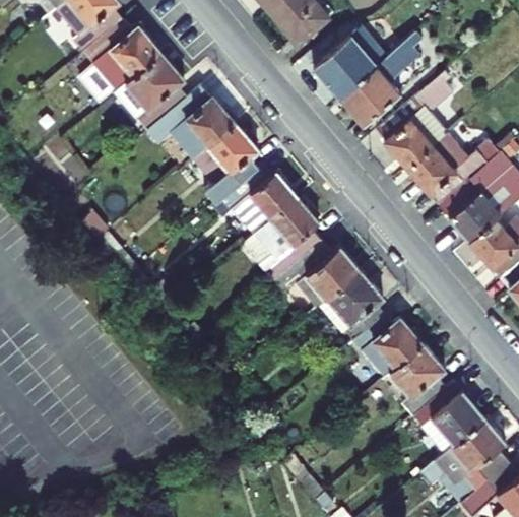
[(73,41),(82,52),(122,18),(113,7),(119,0),(118,0),(63,0),(57,6),(80,34),(73,41)]
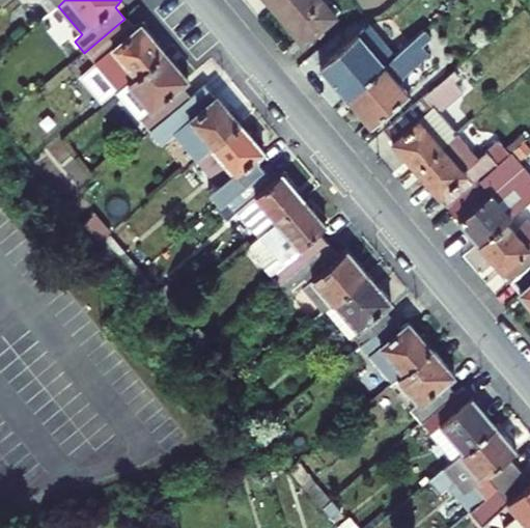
[(307,44),(336,21),(318,0),(262,0),(301,46),(307,44)]
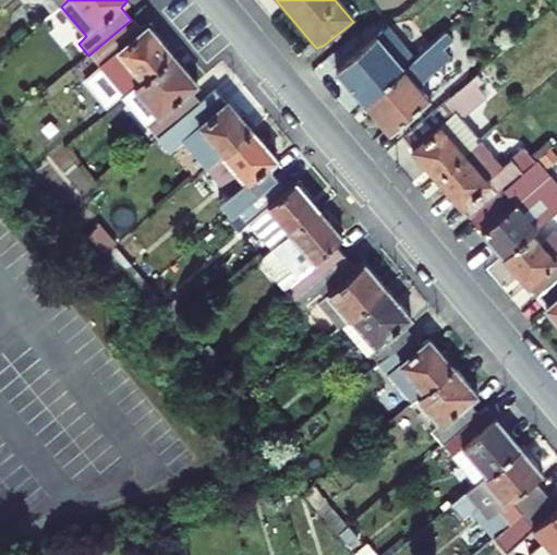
[(142,32),(131,20),(88,56),(124,97),(173,57),(148,27),(142,32)]
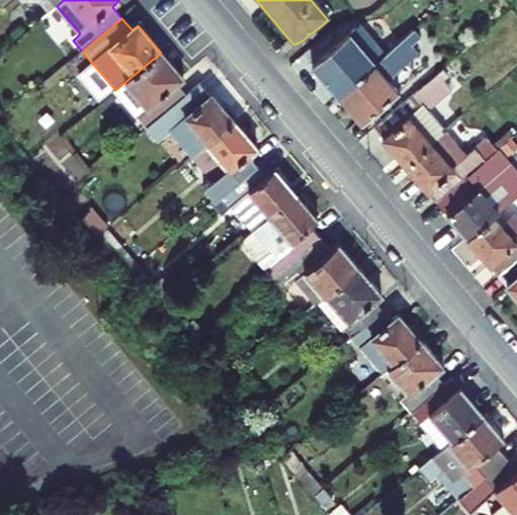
[(338,97),(383,58),(359,26),(311,66),(338,97)]
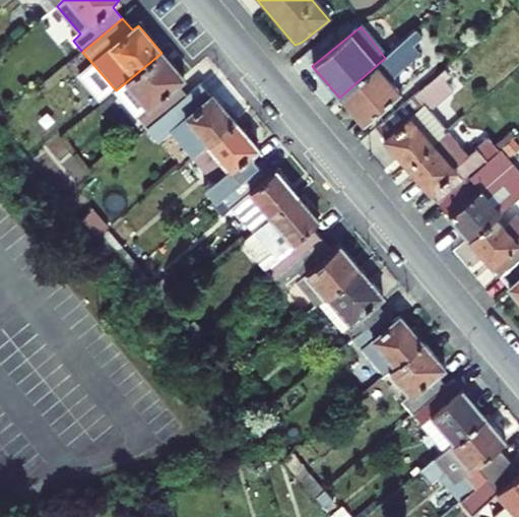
[(385,58),(339,98),(363,124),(399,93),(389,81),(393,78),(391,76),(416,54),(410,47),(419,39),(414,34),(385,58)]
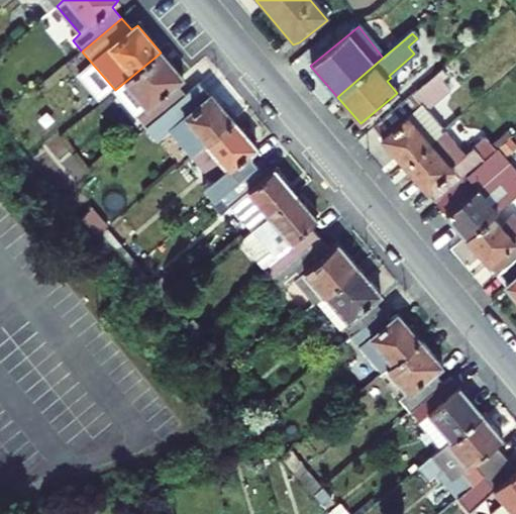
[(145,130),(186,96),(177,85),(183,79),(161,53),(115,90),(112,93),(145,130)]
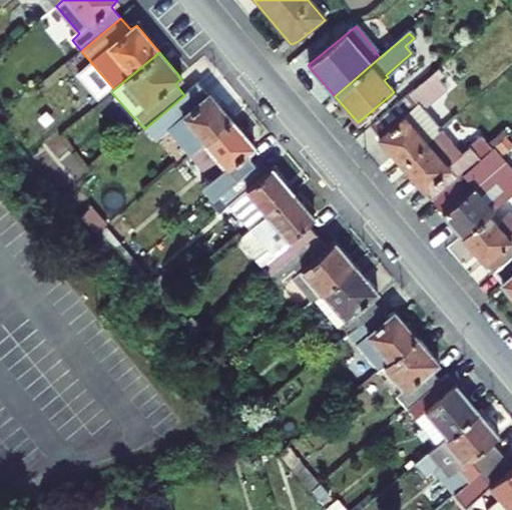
[(437,71),(409,96),(422,111),(446,91),(438,80),(442,76),(437,71)]
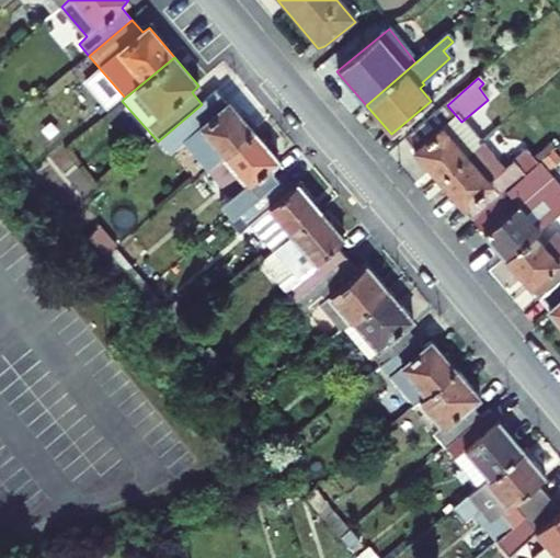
[(202,104),(158,141),(170,154),(184,140),(208,170),(254,133),(228,103),(216,92),(202,104)]
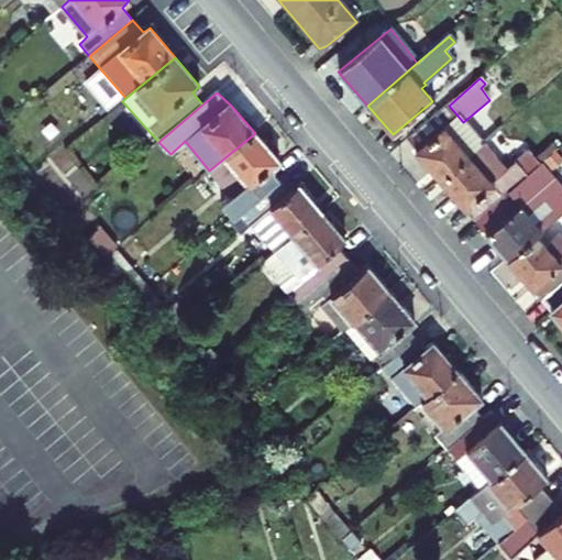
[(406,142),(439,182),(482,144),(463,122),(449,106),(406,142)]
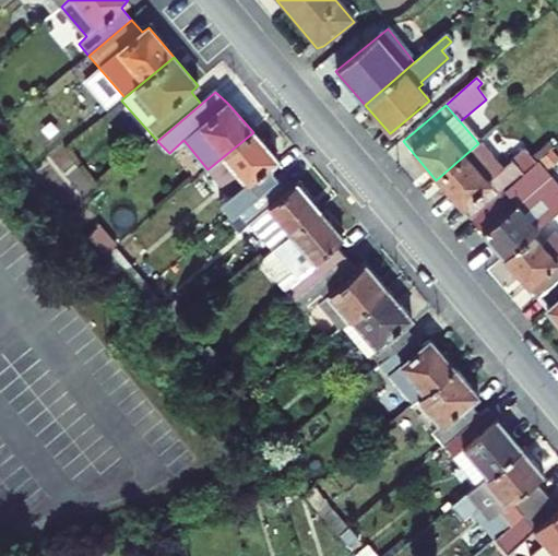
[(277,162),(253,132),(208,169),(228,196),(220,204),(232,217),(279,178),(269,168),(277,162)]
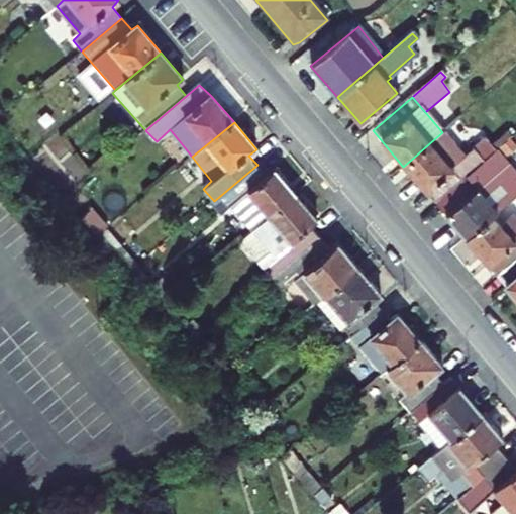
[(403,167),(434,203),(495,152),(485,139),(463,158),(442,132),(403,167)]
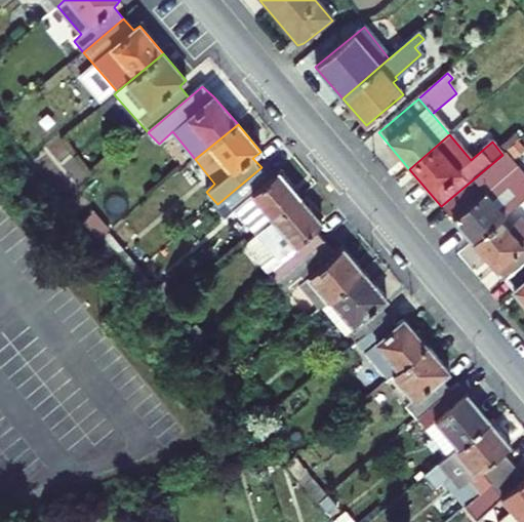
[(505,153),(502,155),(441,206),(472,243),(499,222),(513,208),(492,184),(514,165),(505,153)]
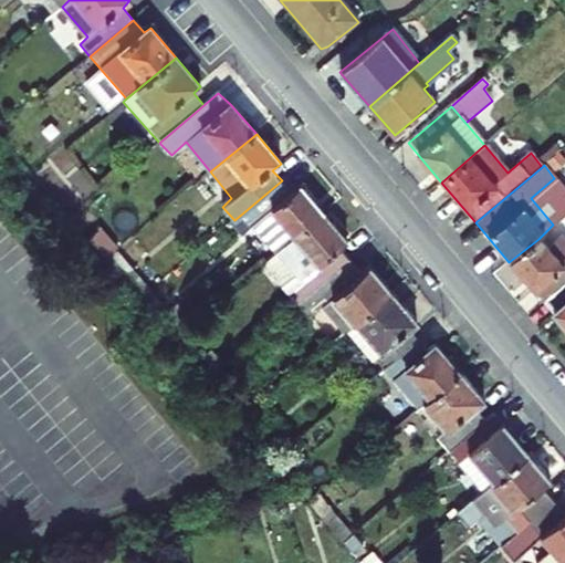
[(292,193),(282,180),(234,220),(230,225),(240,237),(255,225),(279,253),(324,214),(300,186),(292,193)]
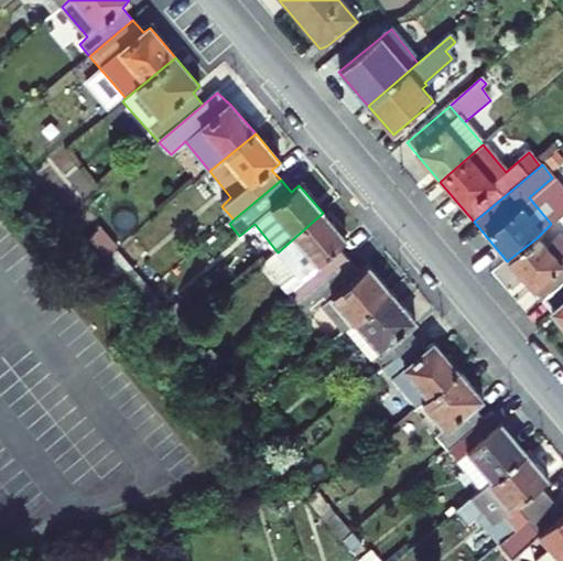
[(346,241),(323,213),(278,252),(263,266),(294,304),(348,260),(338,248),(346,241)]
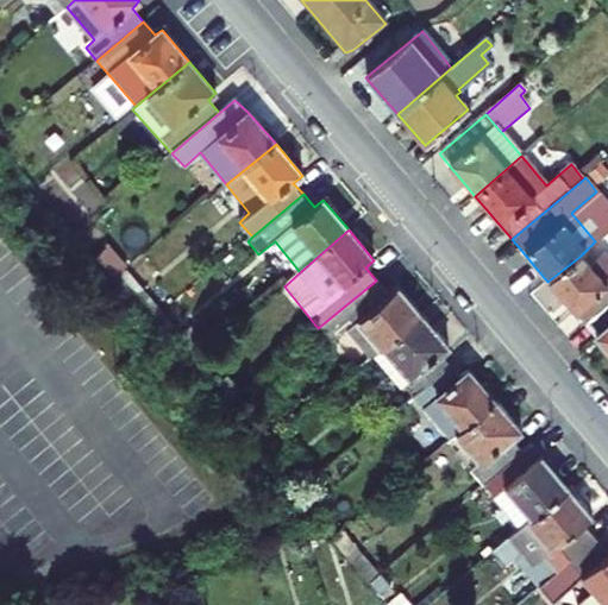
[(588,268),(580,257),(547,282),(585,326),(607,306),(607,258),(605,254),(588,268)]
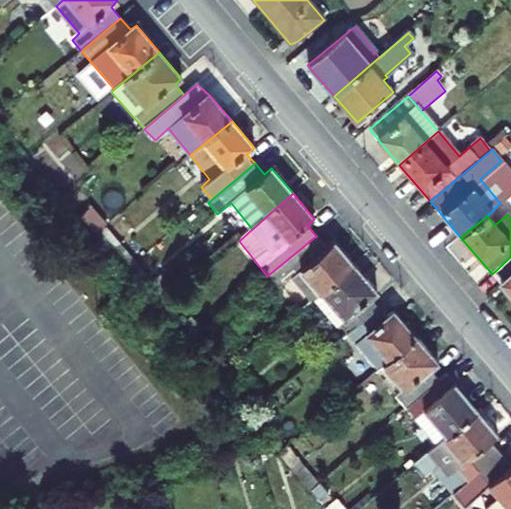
[(325,248),(316,236),(267,276),(278,289),(293,278),(308,297),(315,298),(354,264),(334,241),(325,248)]
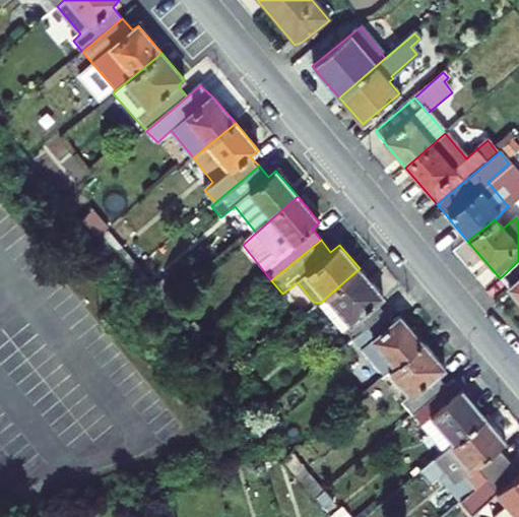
[(518,261),(500,278),(518,302),(518,261)]
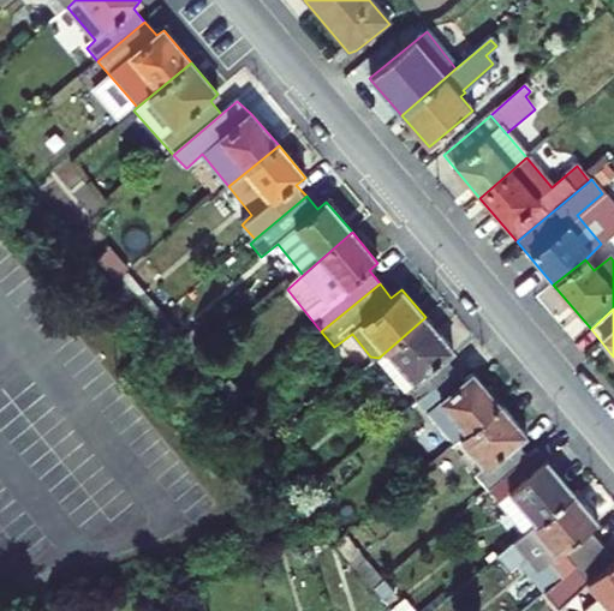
[(452,351),(425,317),(379,358),(417,402),(453,371),(442,359),(452,351)]
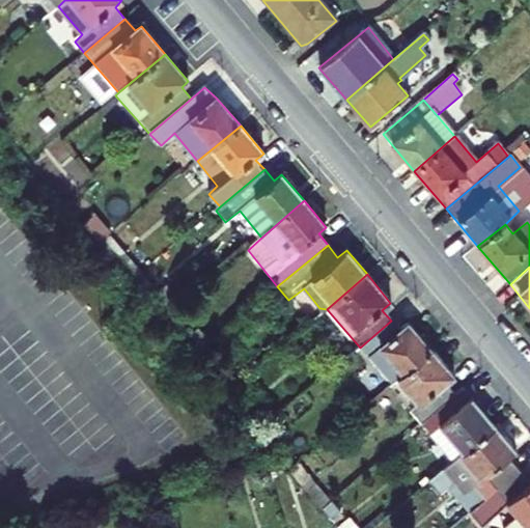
[(400,332),(391,321),(360,348),(392,384),(398,380),(433,351),(409,326),(400,332)]
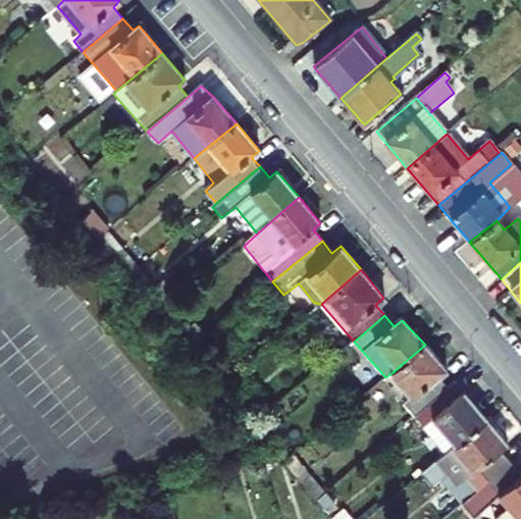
[(446,372),(425,345),(392,373),(412,398),(404,405),(414,417),(448,388),(438,379),(446,372)]
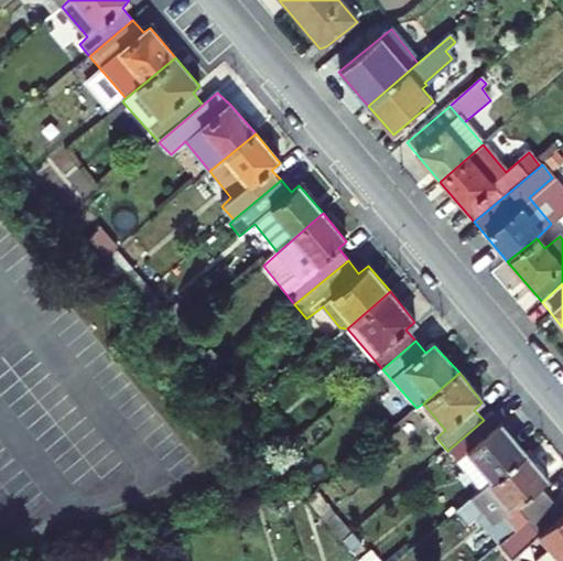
[(447,451),(482,493),(526,453),(502,425),(493,413),(484,420),(447,451)]
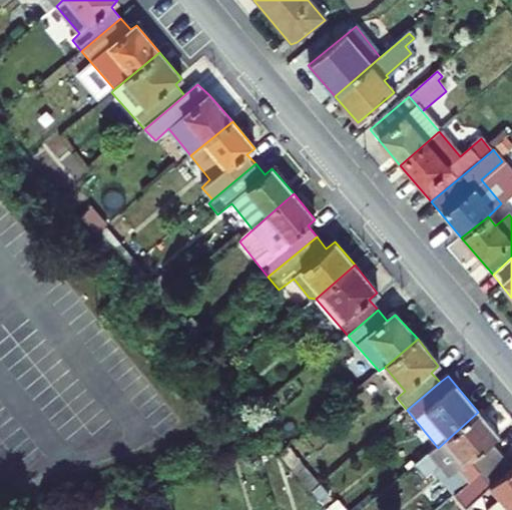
[(478,412),(438,448),(413,467),(424,478),(432,473),(453,496),(501,455),(492,444),(499,437),(478,412)]
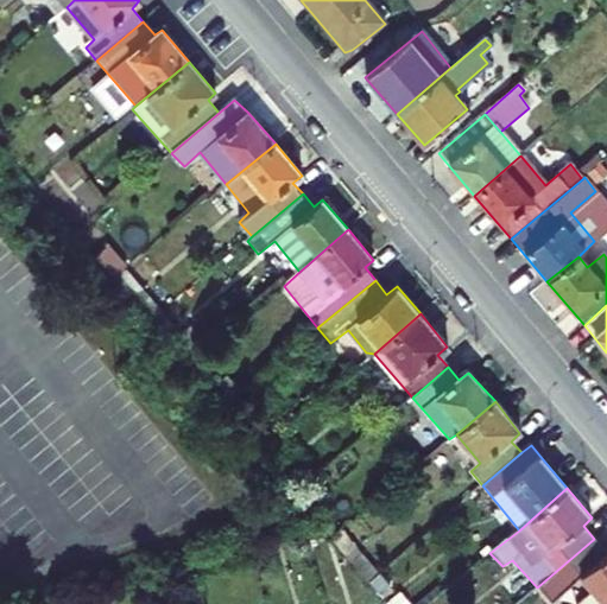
[(605,603),(606,602),(606,553),(606,554),(594,539),(537,587),(551,603),(582,578),(594,592),(580,603),(605,603)]
